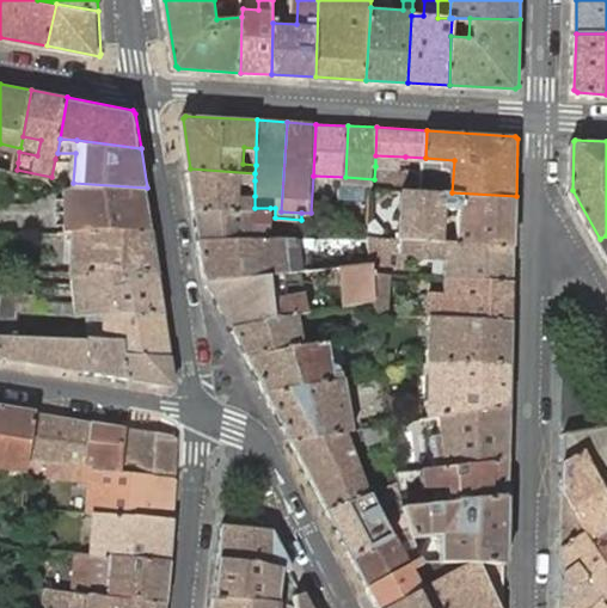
[(405,157),(375,155),(375,166),(405,167),(405,157)]
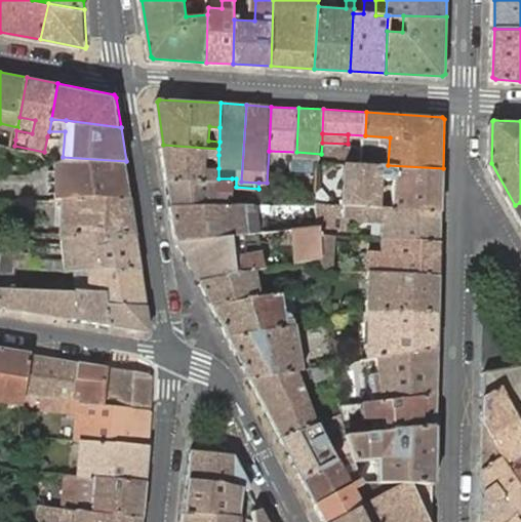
[(163,145),(169,178),(218,178),(218,168),(208,168),(208,155),(218,155),(218,149),(163,145)]
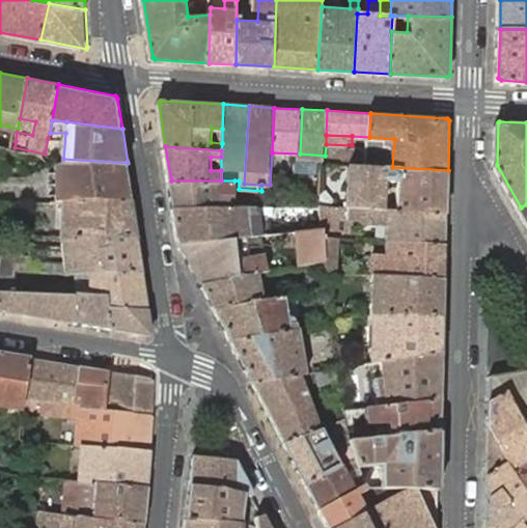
[(128,163),(63,159),(59,161),(66,201),(134,200),(128,163)]
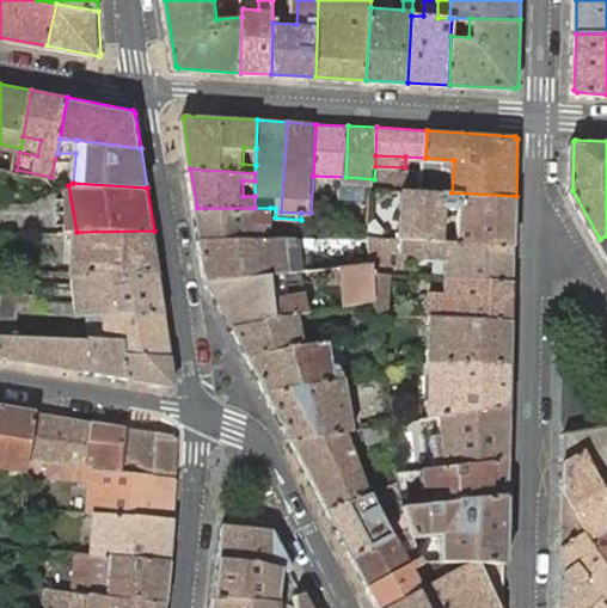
[(77,232),(68,185),(61,189),(67,232),(77,232)]
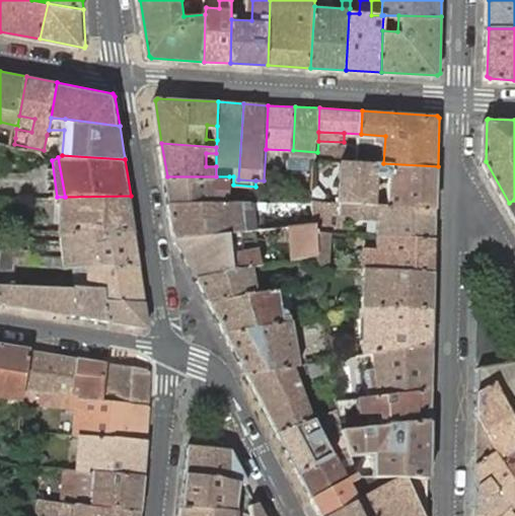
[(9,169),(24,170),(24,161),(10,160),(9,169)]
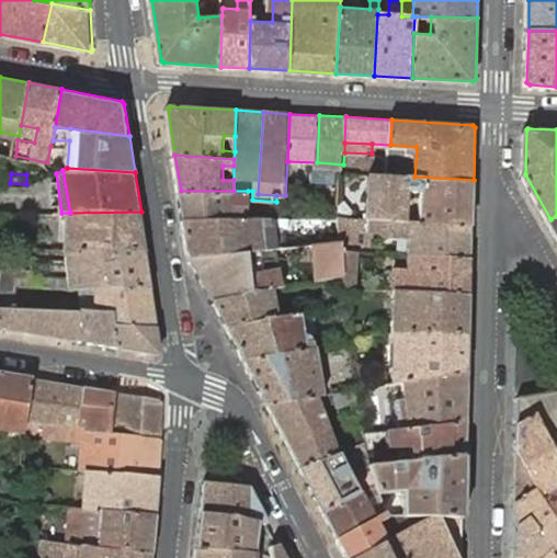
[(415,177),(372,174),(368,218),(372,218),(411,220),(473,224),(474,180),(415,177)]
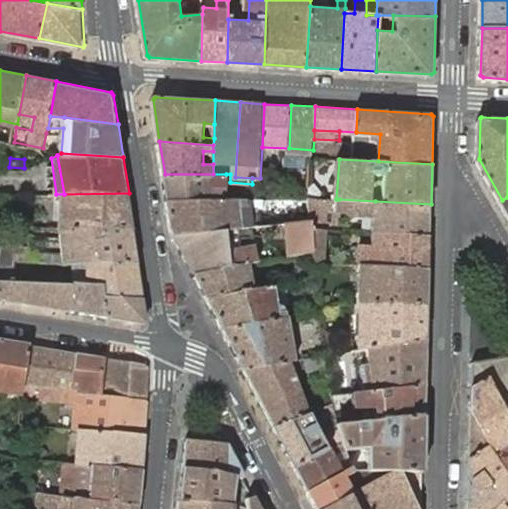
[(165,174),(169,199),(226,199),(226,182),(226,174),(213,174),(165,174)]
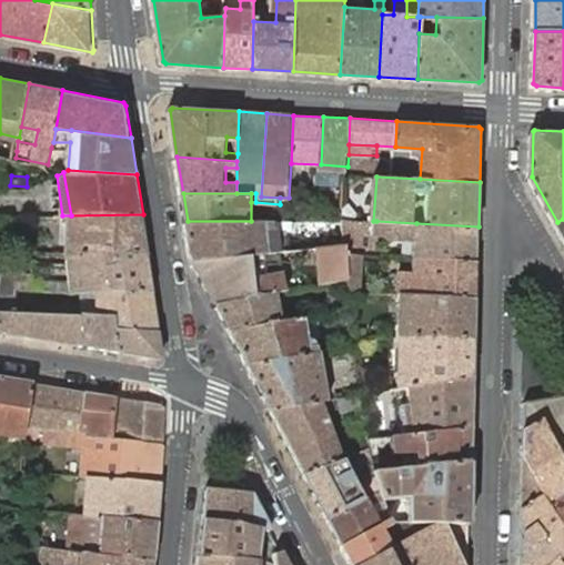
[(280,204),(280,221),(291,221),(291,199),(289,198),(280,198),(280,204)]
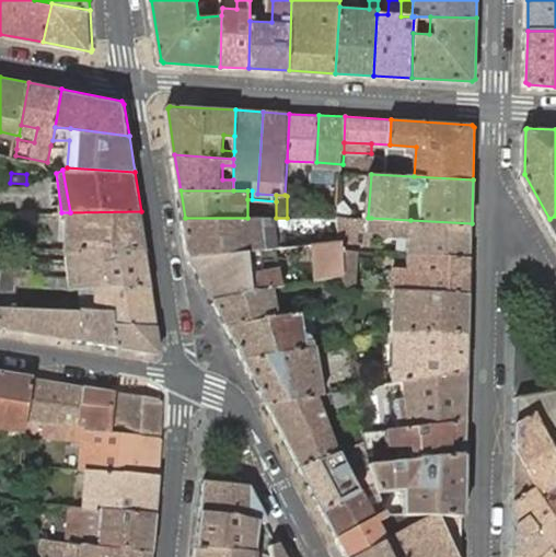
[(147,248),(141,211),(70,212),(70,219),(79,219),(78,241),(69,241),(69,247),(105,244),(147,248)]
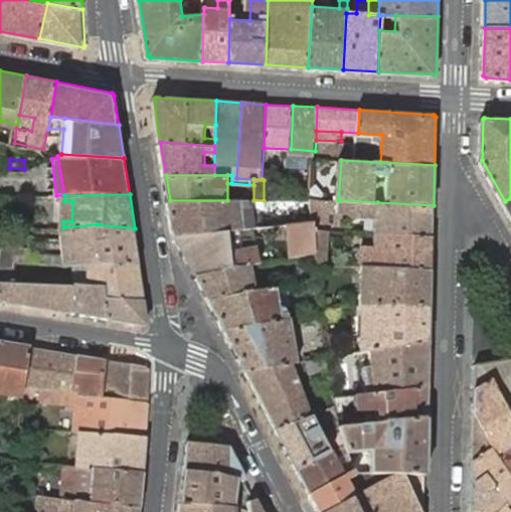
[(376,232),(433,236),(434,205),(377,202),(377,215),(358,214),(358,212),(340,211),(341,200),(338,200),(313,198),(313,200),(315,221),(316,227),(329,228),(339,229),(343,229),(376,232)]
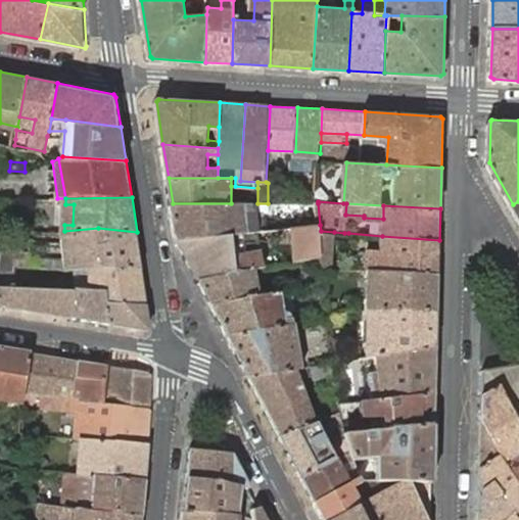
[(179,237),(179,238),(245,231),(262,230),(260,211),(273,211),(272,203),(268,203),(257,203),(231,203),(173,203),(177,232),(179,237)]
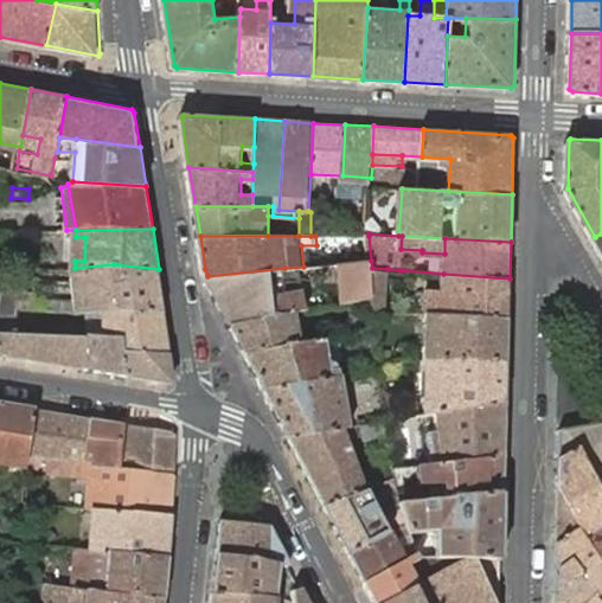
[(85,237),(76,237),(75,261),(84,261),(85,237)]
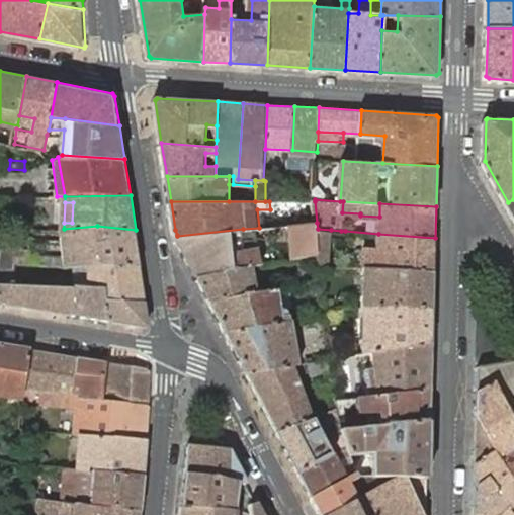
[(291,225),(294,257),(320,253),(318,229),(317,223),(291,225)]
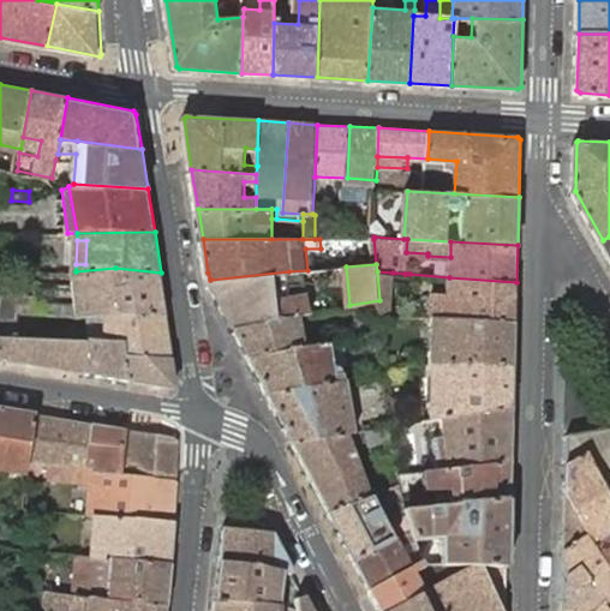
[(167,315),(161,273),(115,268),(76,271),(78,303),(55,301),(19,299),(19,310),(36,311),(79,313),(108,312),(119,311),(167,315)]
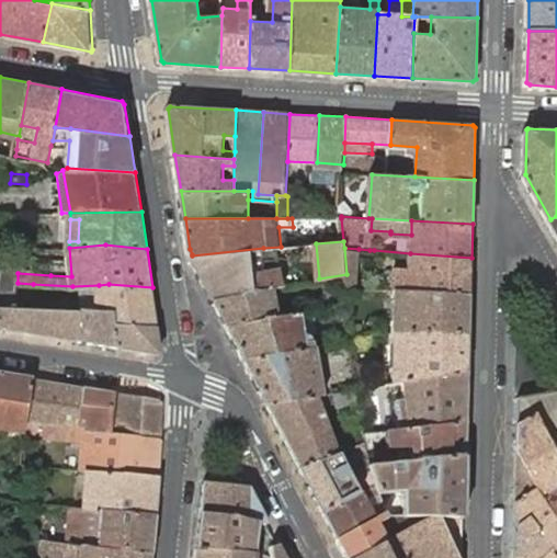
[(192,255),(215,298),(283,286),(286,285),(283,266),(252,273),(251,262),(258,260),(258,257),(263,257),(263,248),(192,255)]
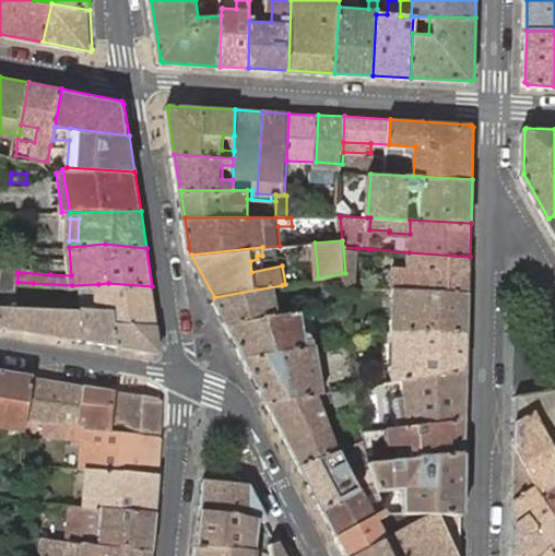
[(345,273),(347,284),(355,284),(357,248),(343,247),(345,273)]
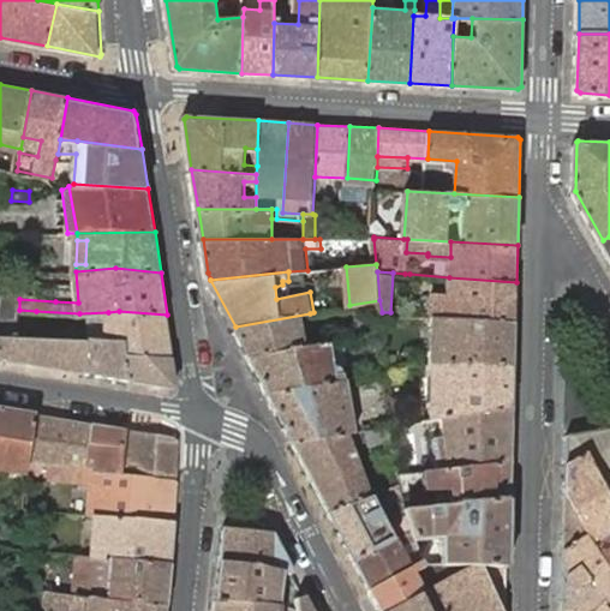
[(515,322),(516,282),(449,277),(448,294),(435,293),(435,316),(515,322)]
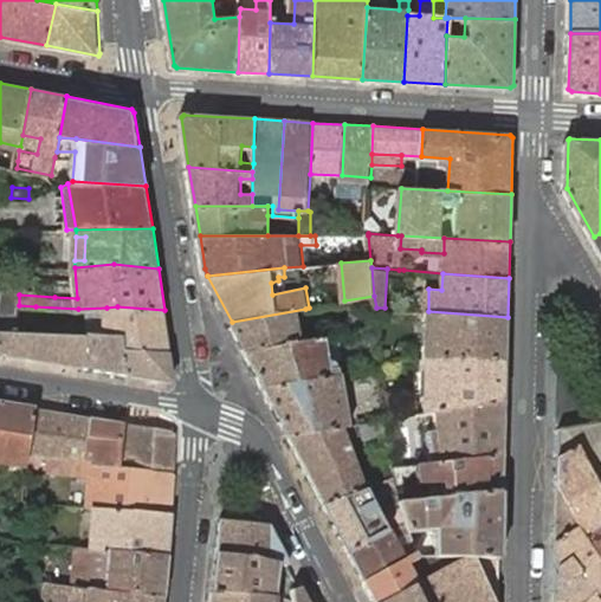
[(170,351),(165,310),(117,306),(107,308),(107,334),(124,335),(127,350),(170,351)]
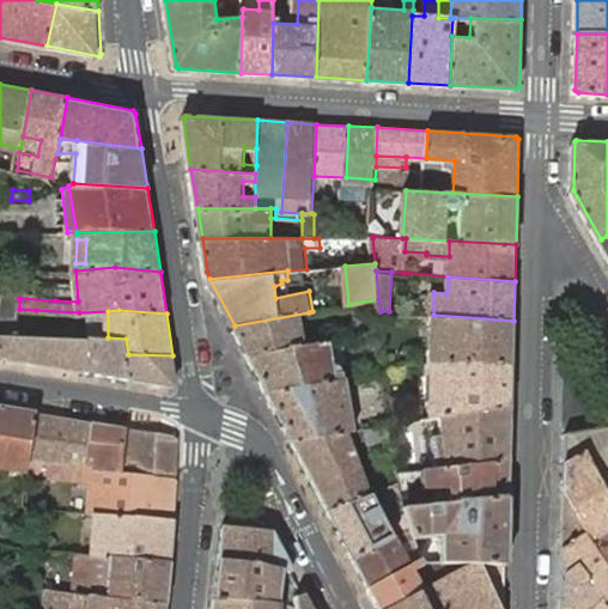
[(235,326),(250,355),(304,345),(301,322),(309,320),(309,312),(235,326)]
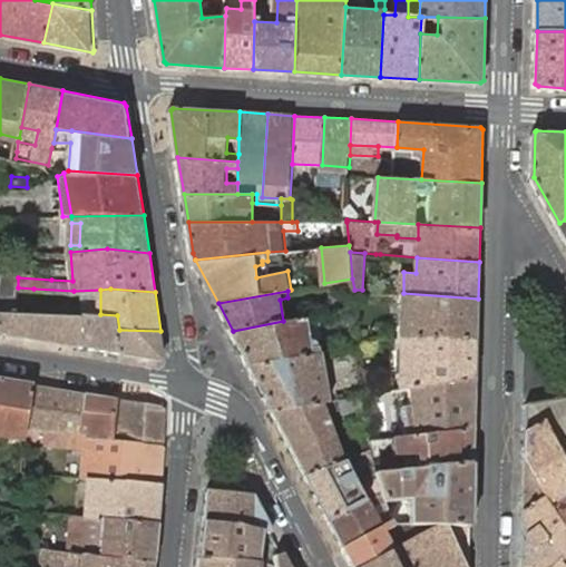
[(477,339),(478,299),(403,293),(399,339),(477,339)]
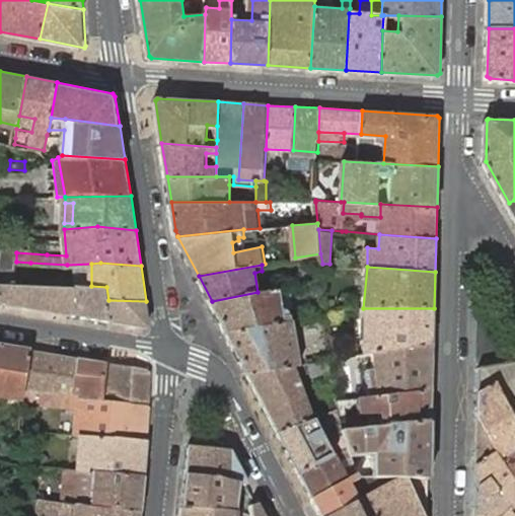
[(0,301),(74,314),(75,286),(14,283),(0,282),(0,301)]
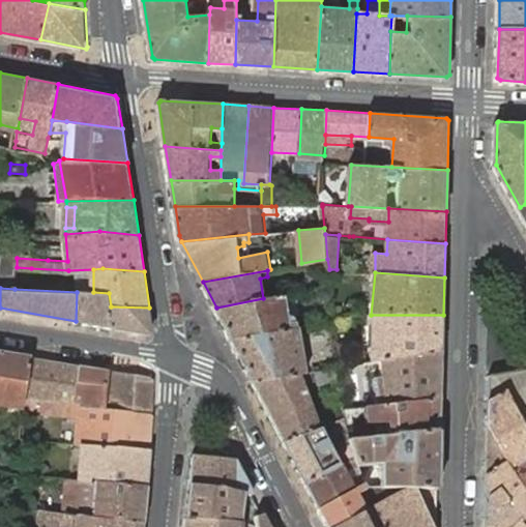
[(109,293),(93,292),(77,292),(76,321),(114,327),(111,306),(109,293)]
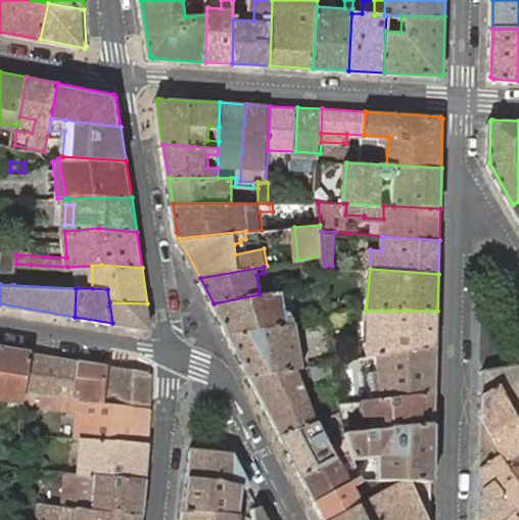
[(214,303),(230,334),(286,324),(291,324),(292,323),(291,317),(285,318),(282,290),(260,294),(214,303)]
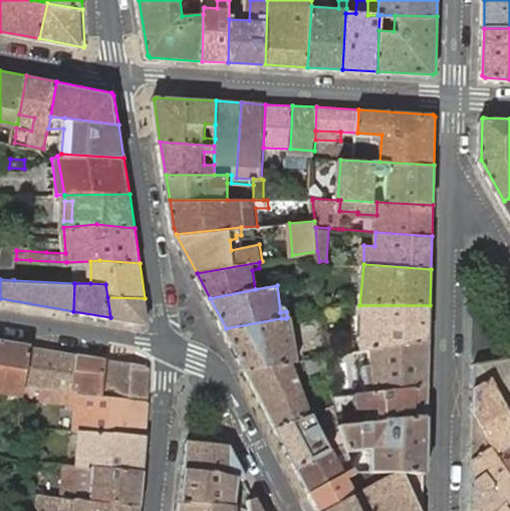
[(149,321),(145,298),(107,297),(110,317),(147,323),(149,321)]
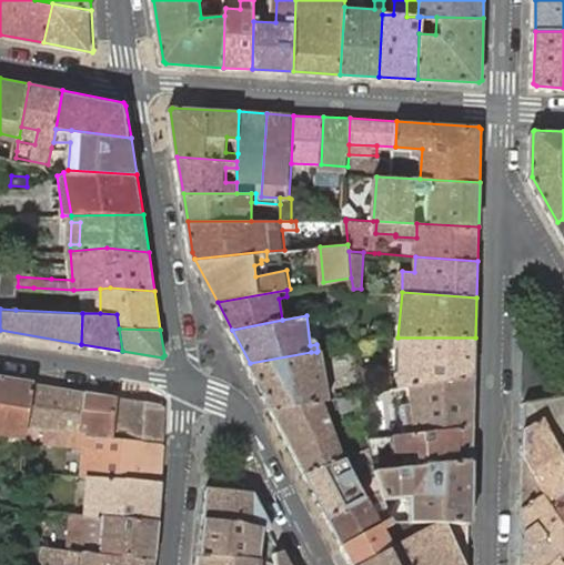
[(398,338),(394,338),(393,387),(410,385),(474,374),(475,338),(398,338)]
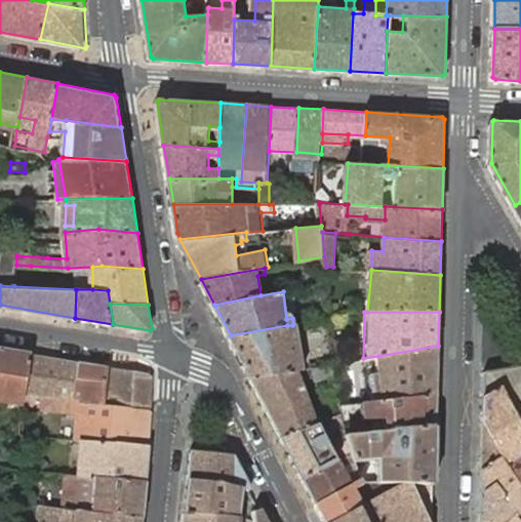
[(231,335),(251,376),(299,368),(298,361),(291,363),(288,333),(293,332),(292,325),(287,325),(231,335)]
